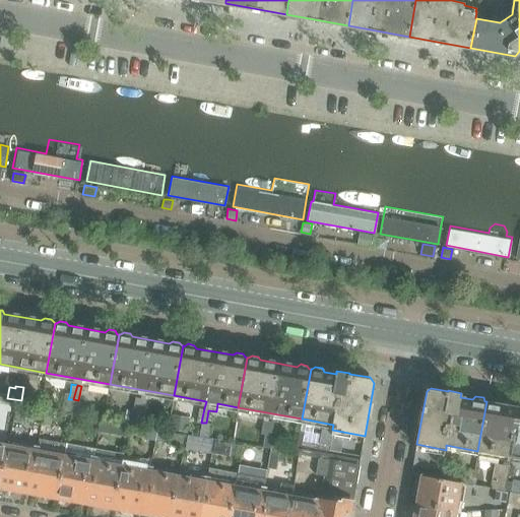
[(71,411),(73,399),(68,399),(70,393),(65,392),(62,409),(71,411)]
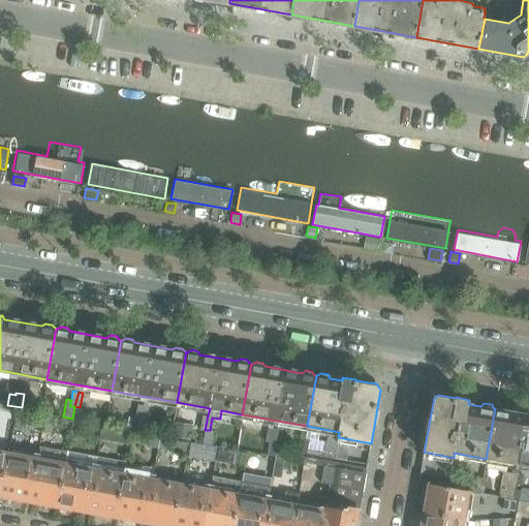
[(145,420),(148,405),(143,404),(139,419),(142,419),(145,420)]
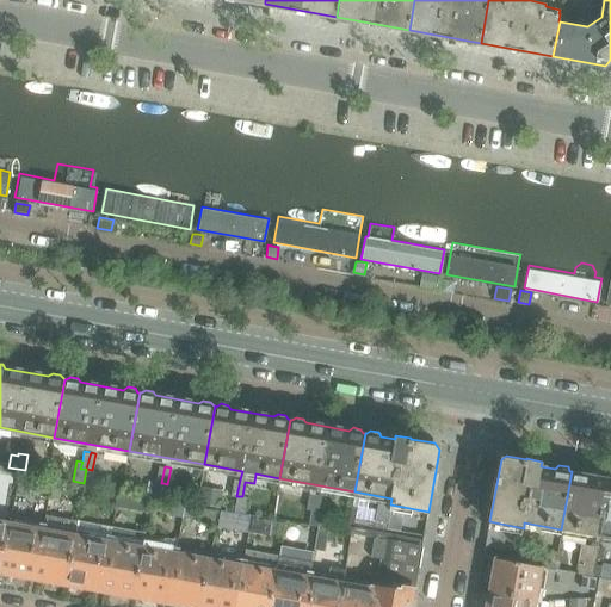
[(610,538),(610,478),(588,475),(586,470),(576,468),(573,472),(572,471),(561,530),(610,538)]
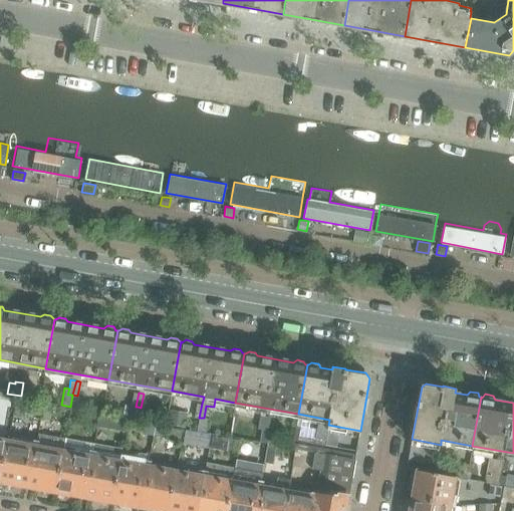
[(22,415),(25,401),(17,399),(14,413),(22,415)]
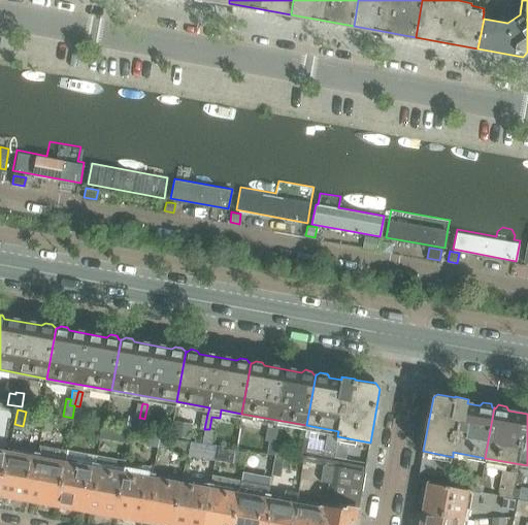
[(52,430),(55,416),(46,415),(43,428),(52,430)]
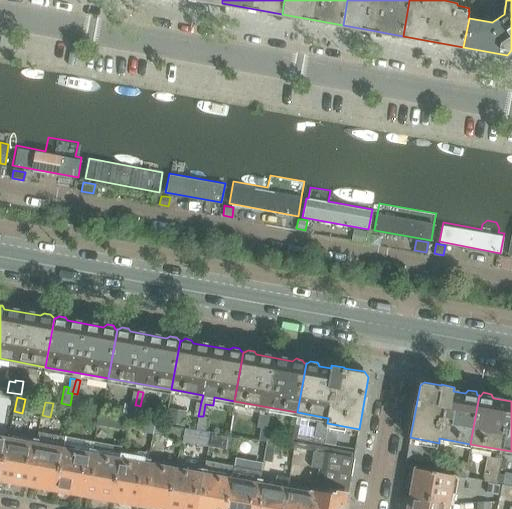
[(137,405),(135,405),(131,404),(125,402),(122,415),(134,417),(137,405)]
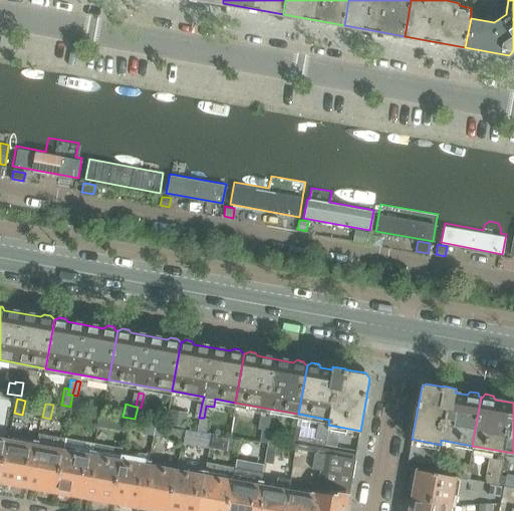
[(82,422),(84,410),(70,407),(68,420),(82,422)]
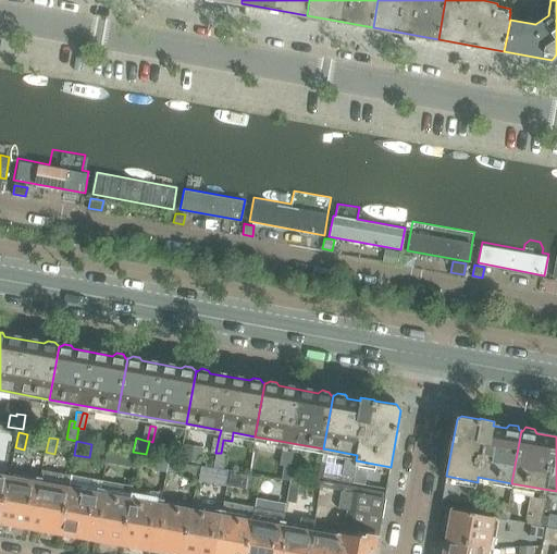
[(200,463),(203,446),(184,443),(181,458),(200,463)]
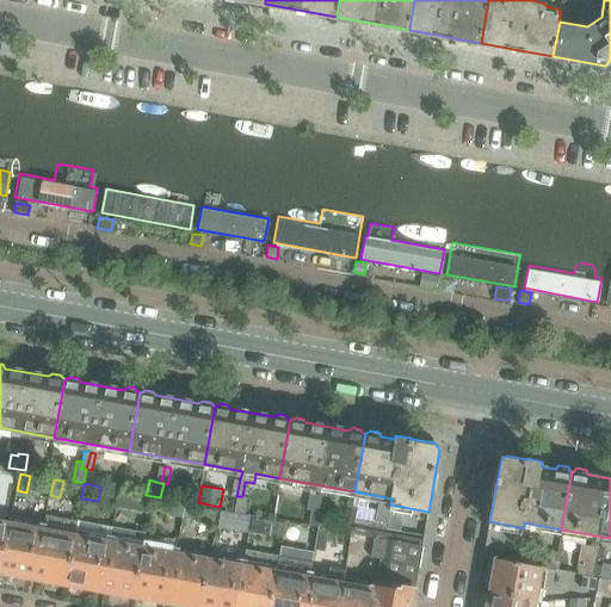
[(131,507),(134,495),(119,491),(117,503),(131,507)]
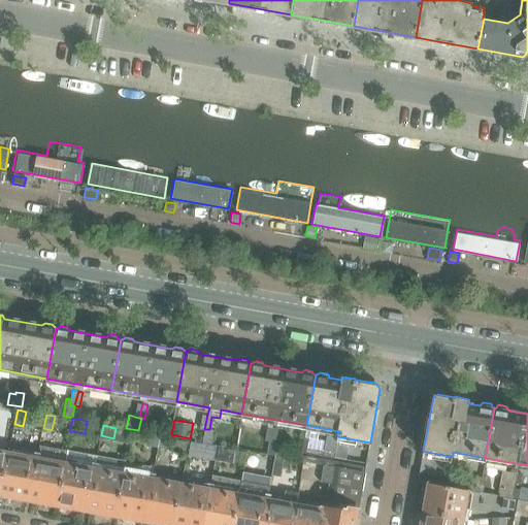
[(158,447),(160,436),(151,435),(149,445),(158,447)]
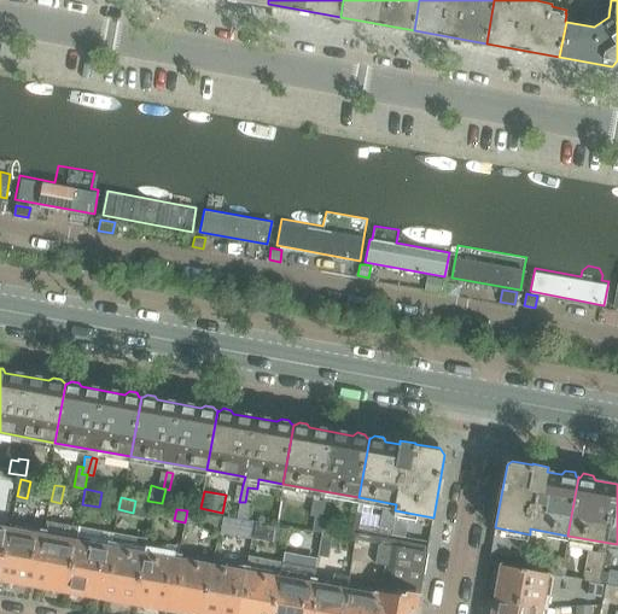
[(196,524),(198,513),(187,510),(185,522),(196,524)]
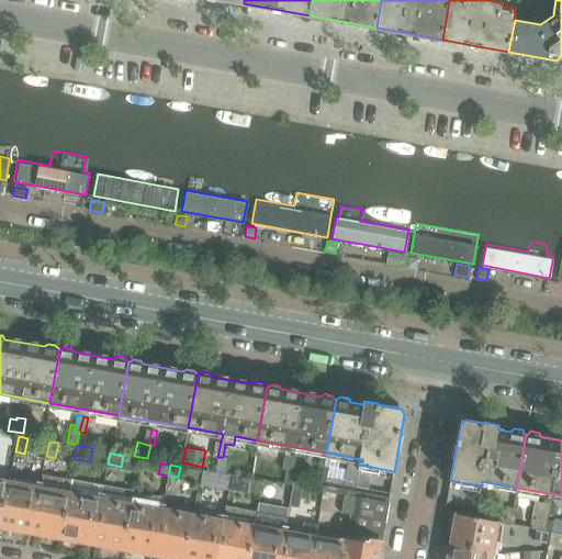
[(322,474),(321,480),(326,481),(327,476),(329,466),(323,465),(322,474)]
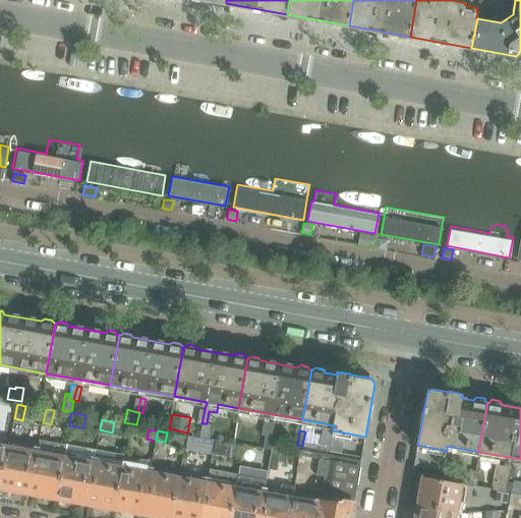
[(182,447),(184,436),(169,433),(167,444),(182,447)]
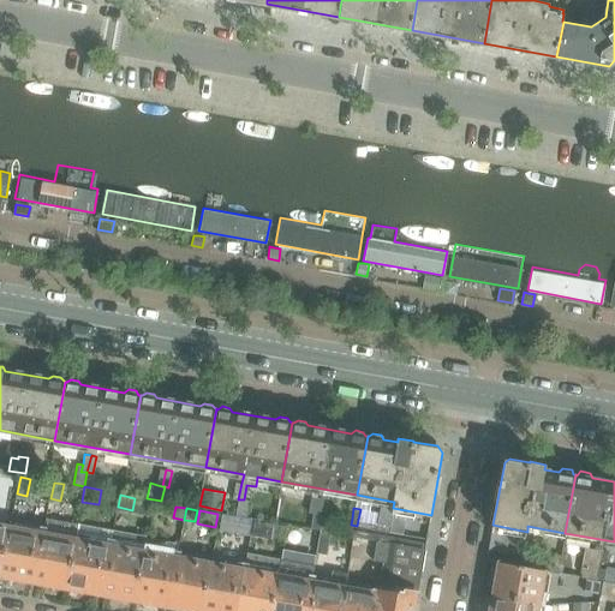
[(311,529),(314,513),(309,511),(304,510),(302,527),(311,529)]
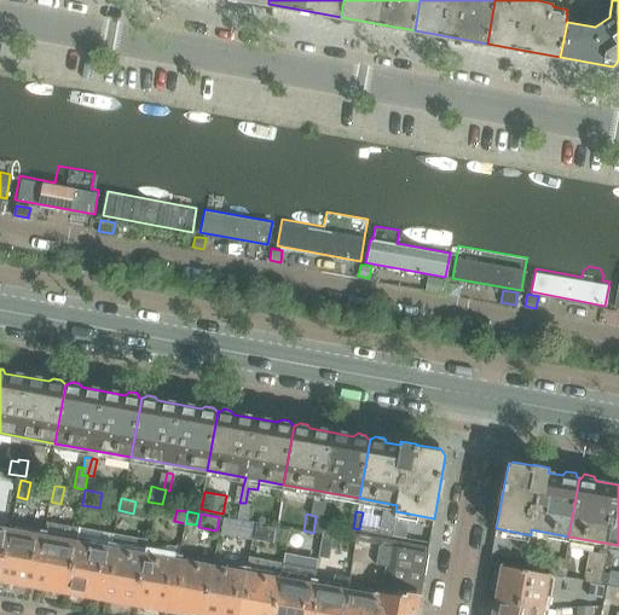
[(250,538),(253,522),(223,517),(220,533),(250,538)]
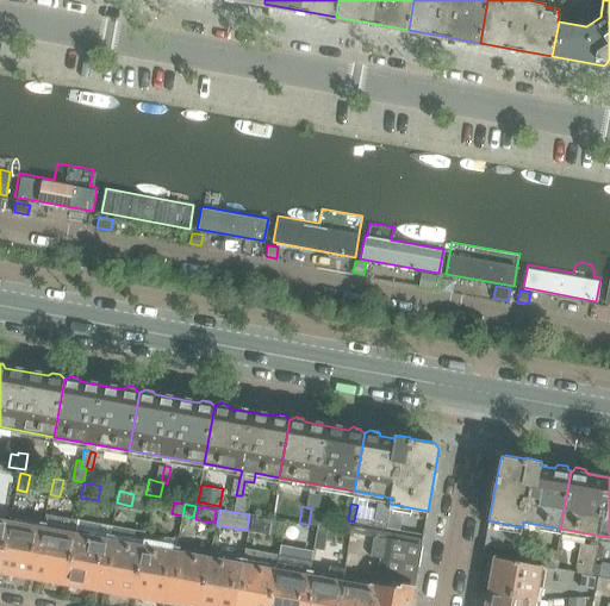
[(392,529),(396,512),(387,510),(385,522),(385,528),(392,529)]
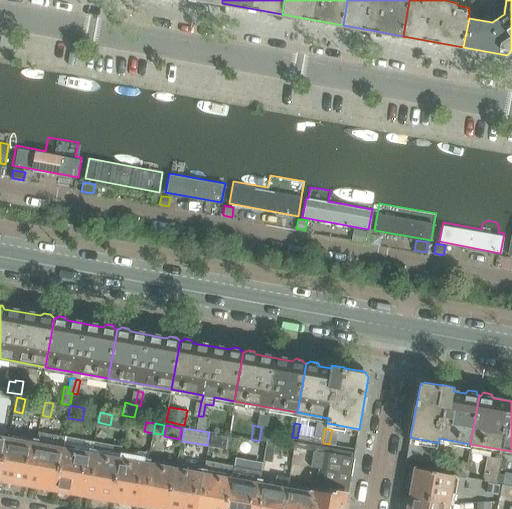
[(56,490),(66,436),(39,431),(37,442),(7,437),(0,477),(0,479),(14,482),(14,480),(26,482),(42,485),(42,487),(56,490)]
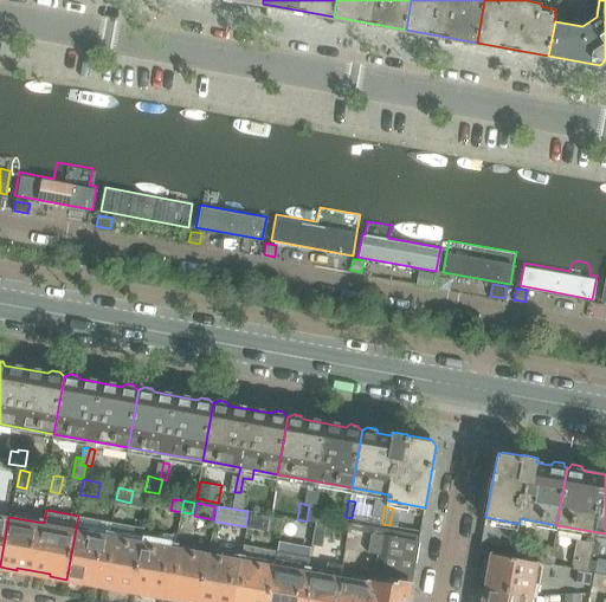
[(266,530),(269,516),(250,512),(247,526),(266,530)]
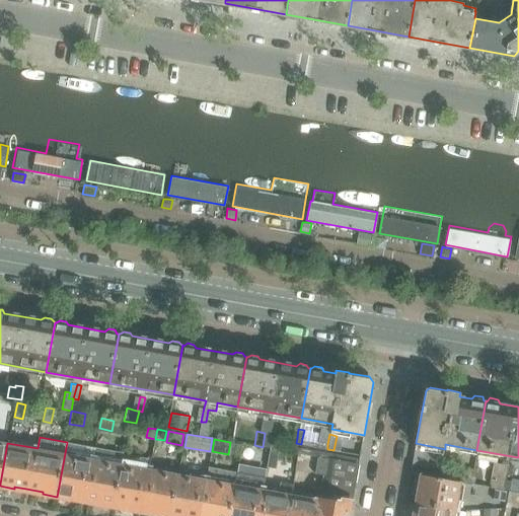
[(114,507),(124,452),(67,442),(57,497),(71,499),(71,497),(99,502),(99,504),(114,507)]
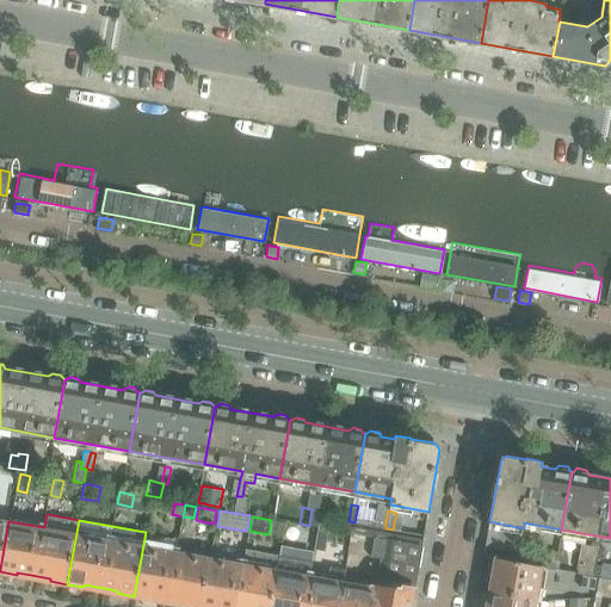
[(281,534),(283,521),(273,520),(271,533),(281,534)]
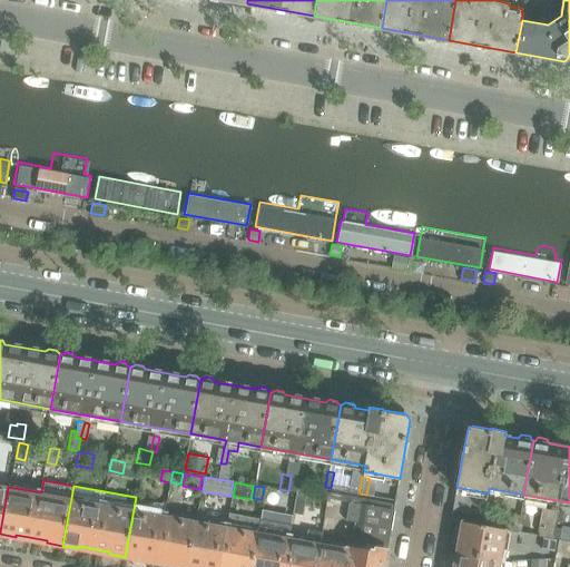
[(303,514),(306,498),(296,496),(293,511),(303,514)]
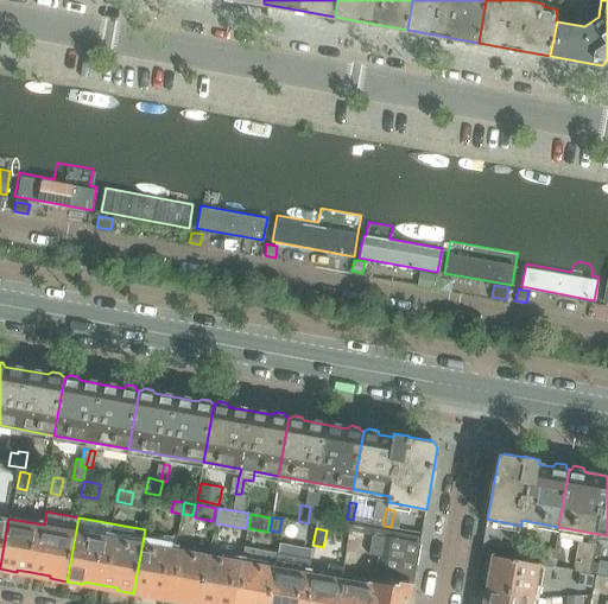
[(194,603),(198,603),(208,553),(158,544),(160,532),(145,529),(133,593),(150,596),(150,593),(183,599),(182,602),(194,603)]
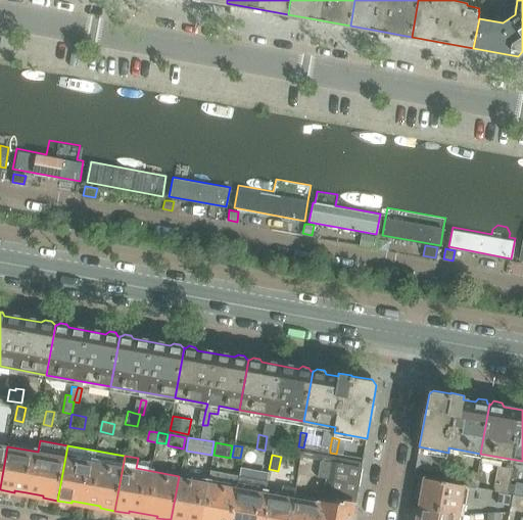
[(294,497),(289,519),(351,519),(362,466),(352,465),(350,464),(343,463),(340,462),(334,461),(329,460),(325,460),(320,459),(317,475),(326,476),(323,502),(294,497)]
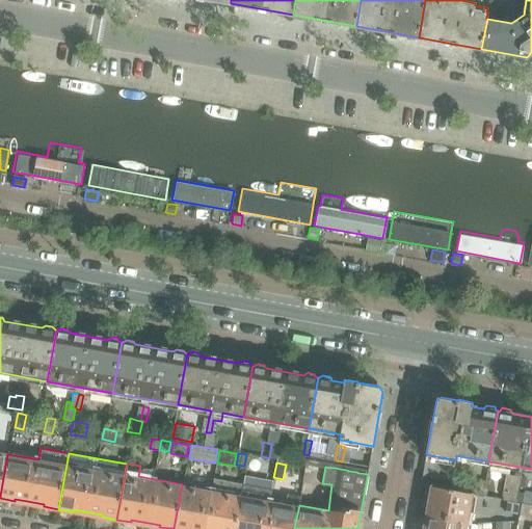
[(515,500),(521,475),(506,472),(502,495),(505,495),(504,498),(515,500)]
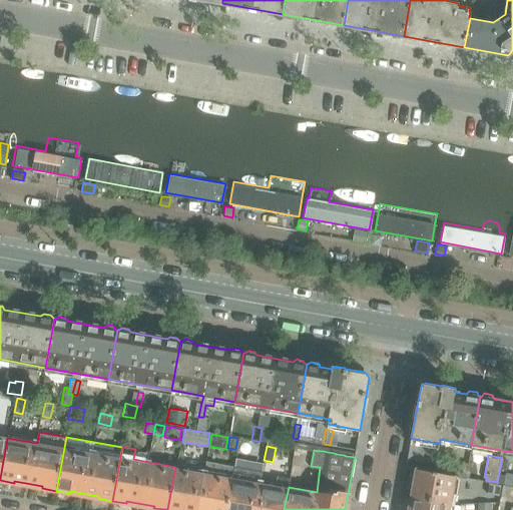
[(175,467),(167,509),(225,509),(232,477),(233,466),(206,461),(204,472),(175,467)]
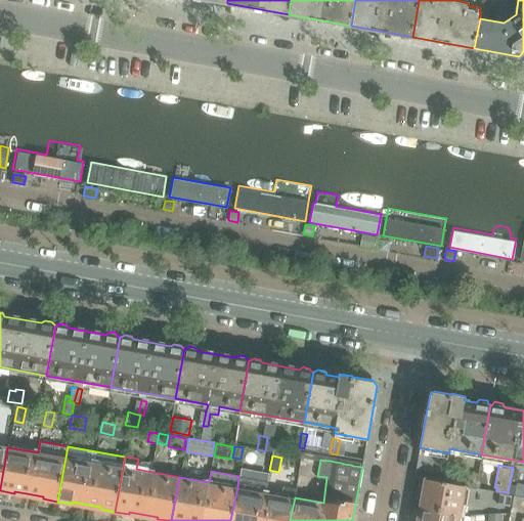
[(237,487),(230,520),(290,520),(295,497),(294,497),(296,487),(282,485),(280,494),(265,492),(268,480),(239,475),(238,476),(237,487)]
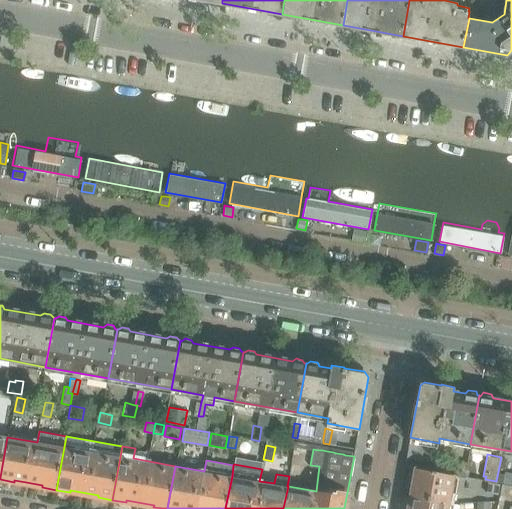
[(480,478),(482,467),(470,465),(468,476),(480,478)]
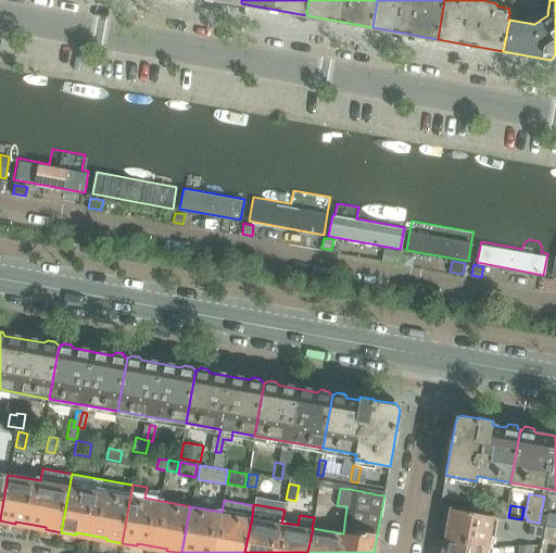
[(490,542),(493,516),(494,515),(487,514),(478,512),(468,511),(459,508),(451,507),(442,552),(500,552),(501,551),(512,551),(512,544),(498,544),(490,542)]
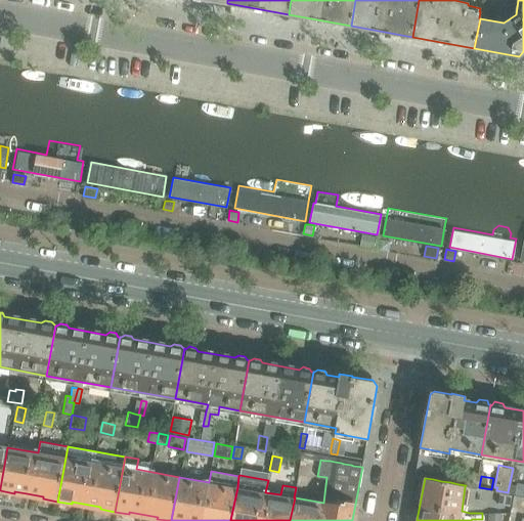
[(516,494),(519,480),(512,479),(509,492),(514,494),(516,494)]
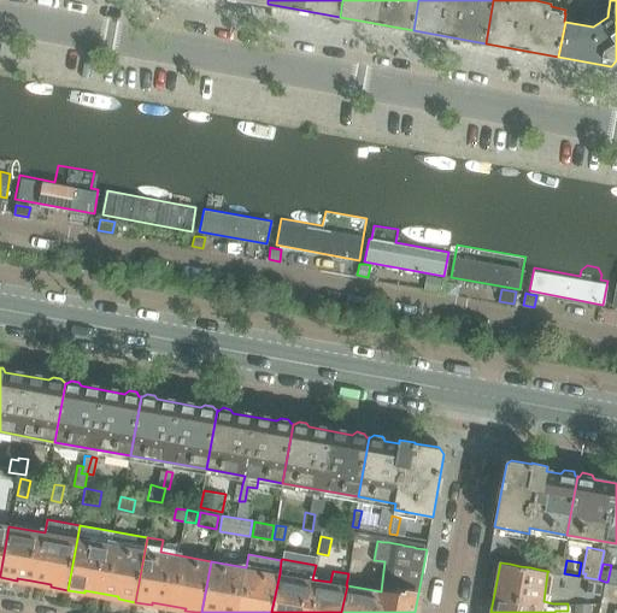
[(587,578),(585,591),(600,595),(603,582),(587,578)]
